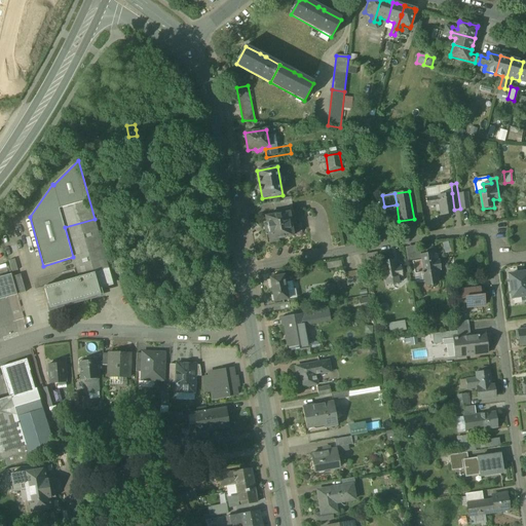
[(452,193),(437,195),(437,196),(426,197),(427,207),(439,205),(440,216),(455,214),(454,210),(452,193)]
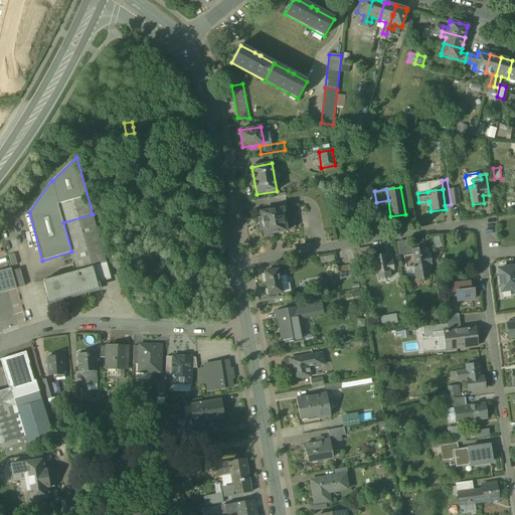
[(459,189),(450,190),(452,205),(461,203),(459,189)]
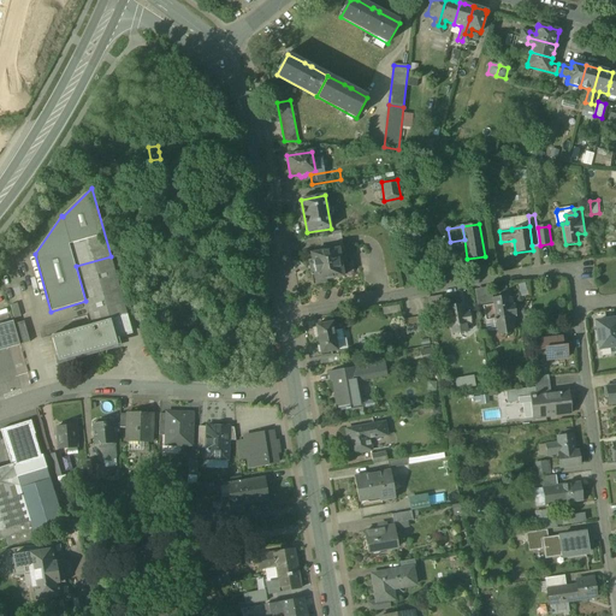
[(341,234),(319,237),(321,252),(344,248),(341,234)]
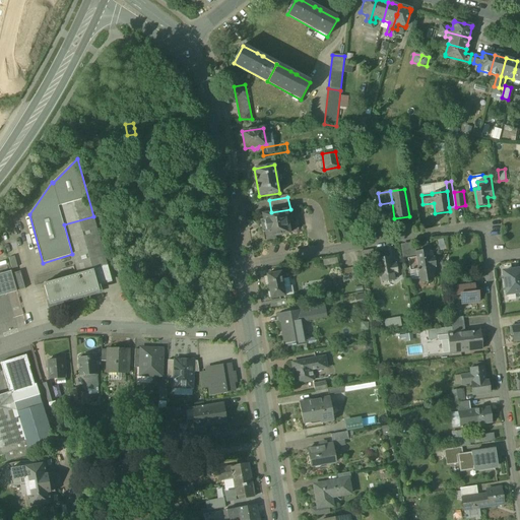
[(271,212),(262,214),(263,219),(260,220),(263,233),(265,232),(267,241),(276,239),(275,236),(289,234),(287,222),(293,221),(290,209),(271,212)]
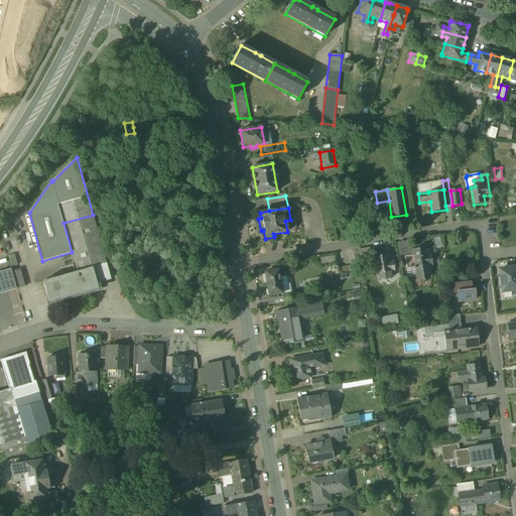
[(93,215),(63,223),(72,252),(78,272),(93,267),(107,263),(93,215)]
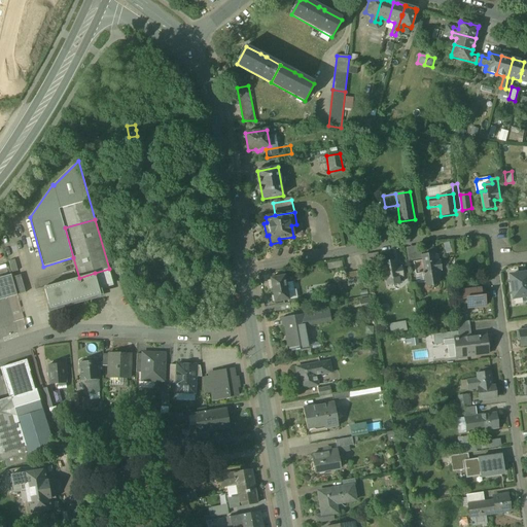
[(422,264),(414,265),(416,275),(422,274),(422,275),(423,276),(425,276),(426,283),(430,286),(435,285),(437,282),(436,272),(442,271),(441,260),(434,261),(433,254),(421,256),(422,264)]
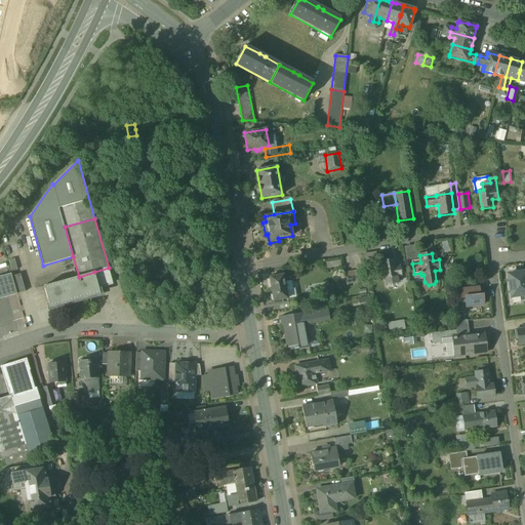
[(14,258),(9,260),(12,272),(18,270),(14,258)]
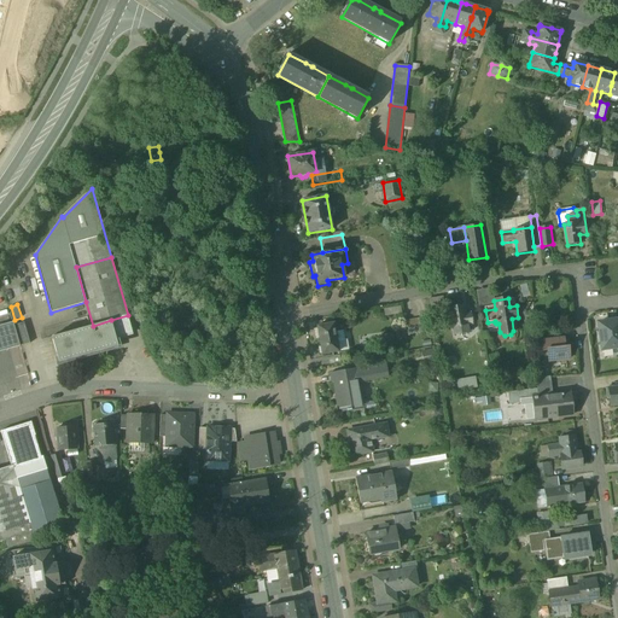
[(464,305),(449,308),(453,336),(468,334),(466,326),(472,325),(471,314),(465,315),(464,305)]
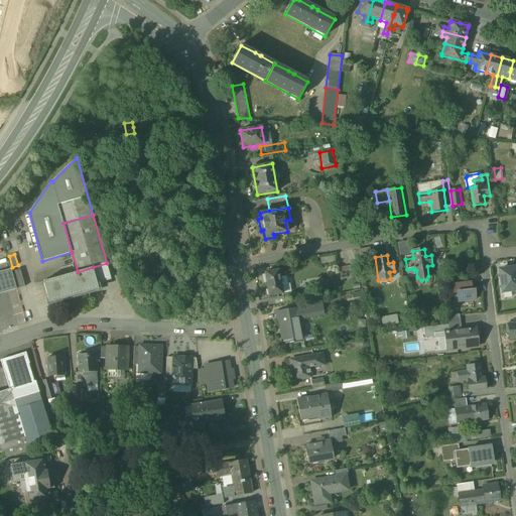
[(74,264),(60,268),(63,276),(76,272),(74,264)]
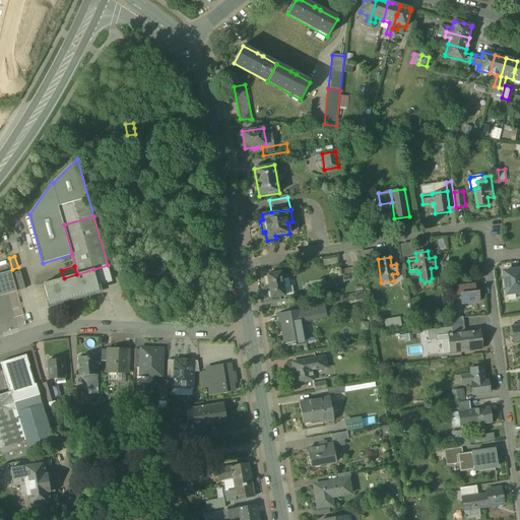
[(359,267),(342,271),(344,281),(361,278),(359,267)]
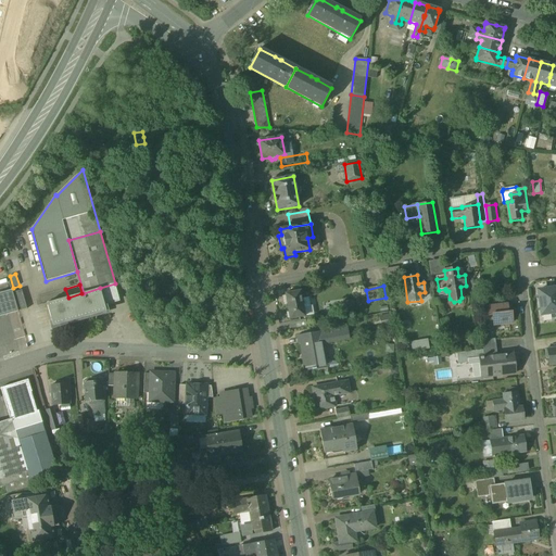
[(555,286),(536,289),(540,313),(555,311),(555,286)]
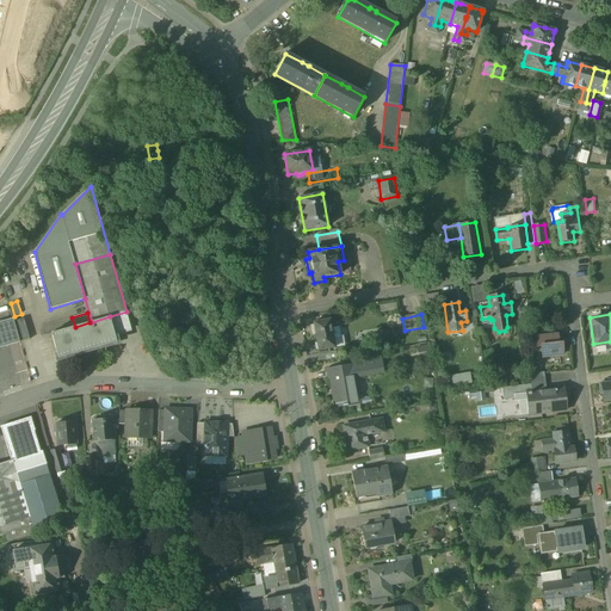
[(75,327),(51,333),(59,358),(117,343),(110,316),(92,322),(90,322),(75,327)]
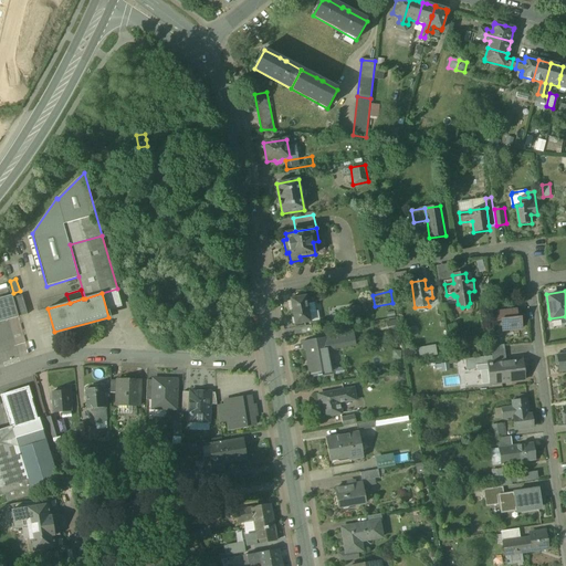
[(12,295),(0,299),(0,322),(19,317),(13,299),(12,295)]
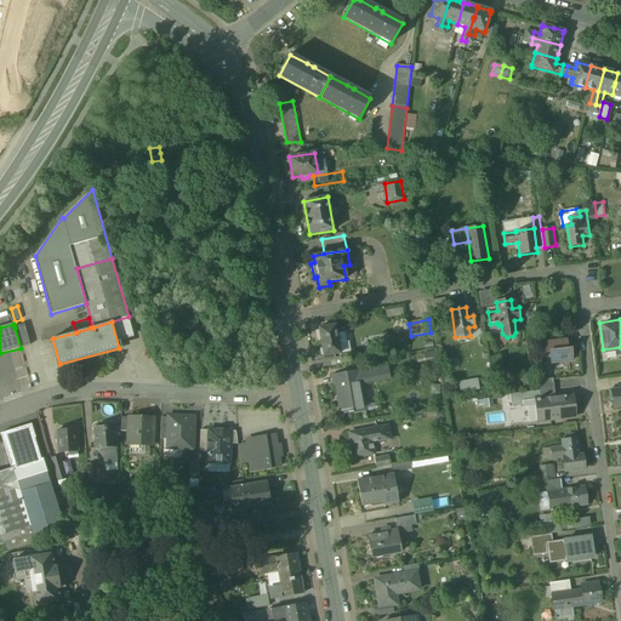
[(24,324),(15,328),(21,348),(30,345),(24,324)]
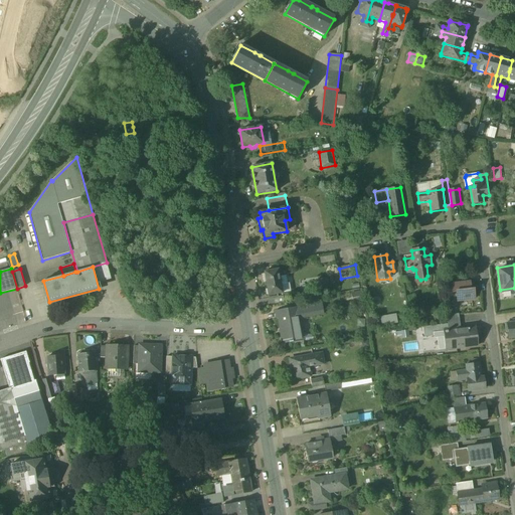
[(279,270),(265,272),(268,289),(266,290),(267,295),(269,295),(269,296),(283,294),(281,285),(288,284),(286,276),(280,277),(279,270)]
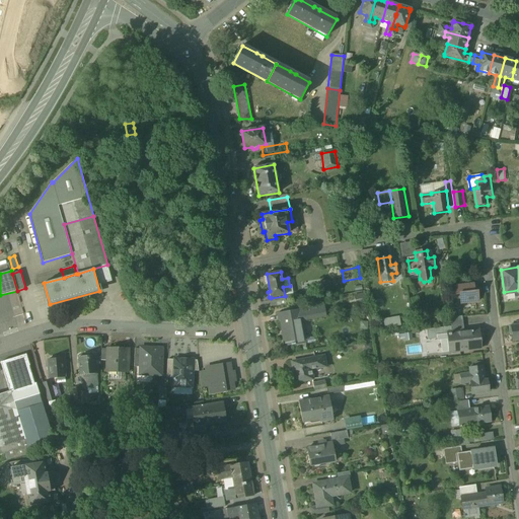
[(464,279),(446,281),(447,289),(455,288),(455,286),(464,285),(464,279)]
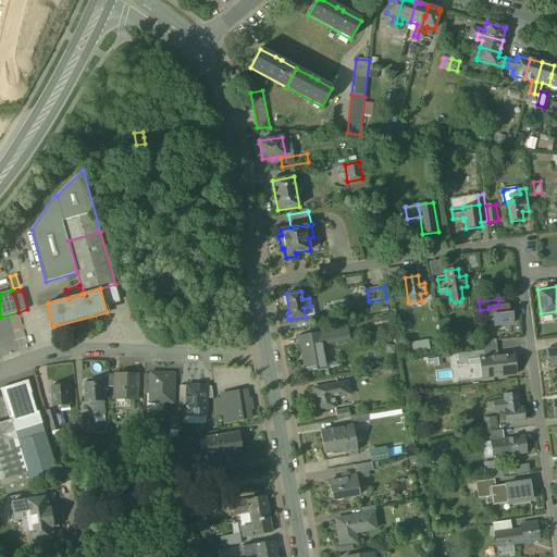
[(498,306),(489,307),(489,309),(490,317),(494,316),(495,324),(514,322),(512,311),(509,312),(508,305),(498,306)]
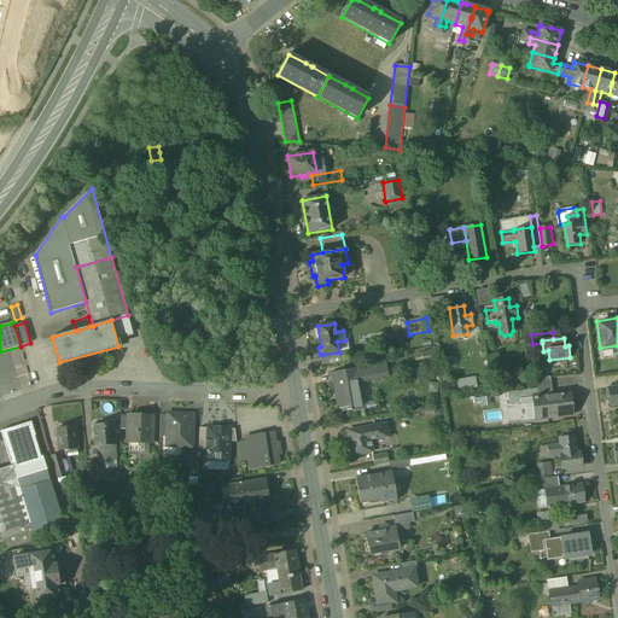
[(357,368),(331,373),(332,382),(334,382),(340,412),(347,410),(347,412),(354,410),(363,408),(363,406),(365,404),(362,394),(361,394),(359,383),(389,377),(386,362),(368,366),(369,367),(357,369),(357,368)]
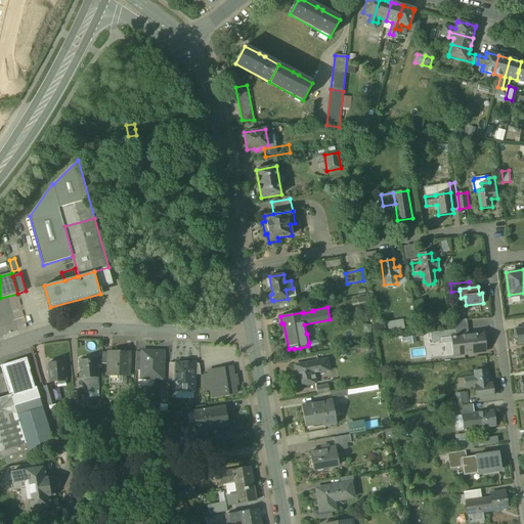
[(388,321),(389,330),(405,328),(404,318),(388,321)]
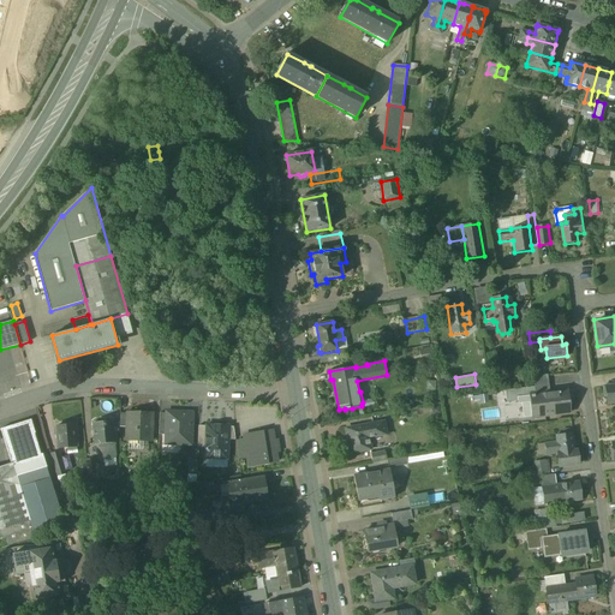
[(547,374),(532,376),(535,387),(535,395),(549,393),(547,374)]
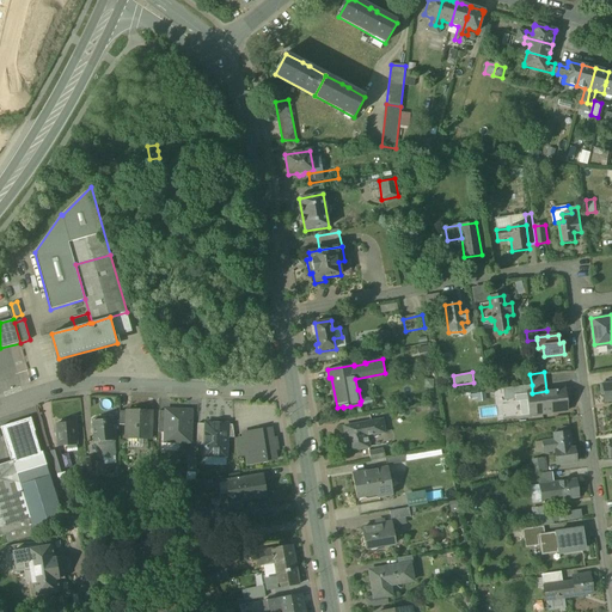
[(611,383),(600,385),(601,395),(604,393),(604,402),(611,401),(611,383)]
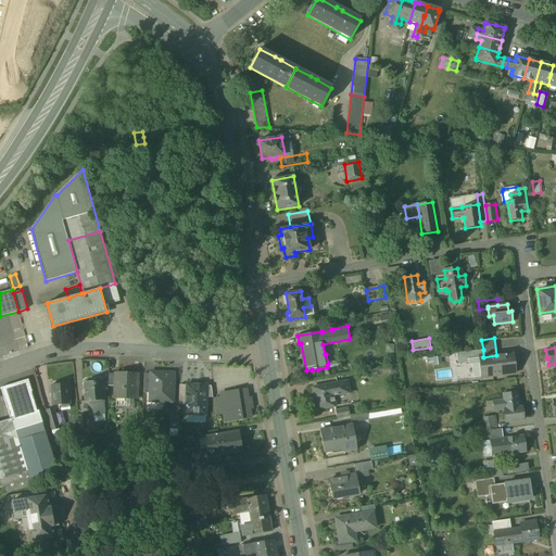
[(483,350),(457,353),(458,364),(468,363),(468,359),(478,358),(478,357),(483,357),(483,350)]
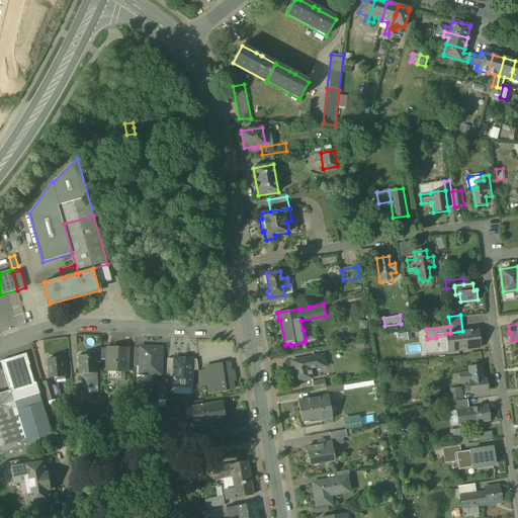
[(450,333),(445,333),(445,334),(448,351),(480,347),(478,329),(462,331),(450,333)]
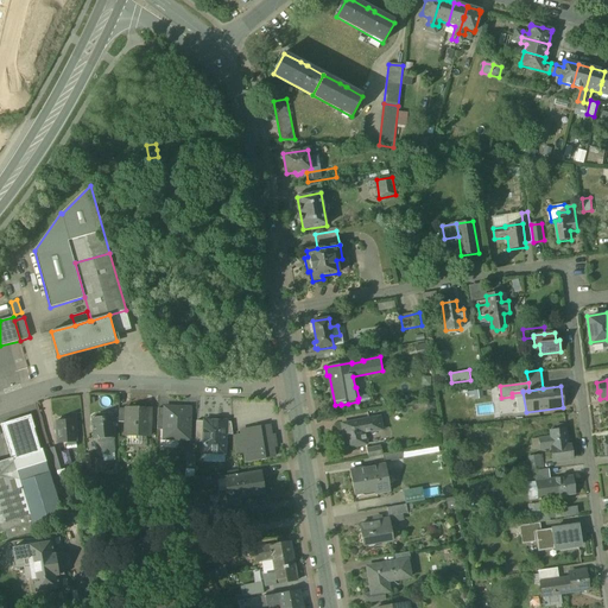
[(151,409),(126,407),(126,423),(125,436),(151,436),(151,409)]
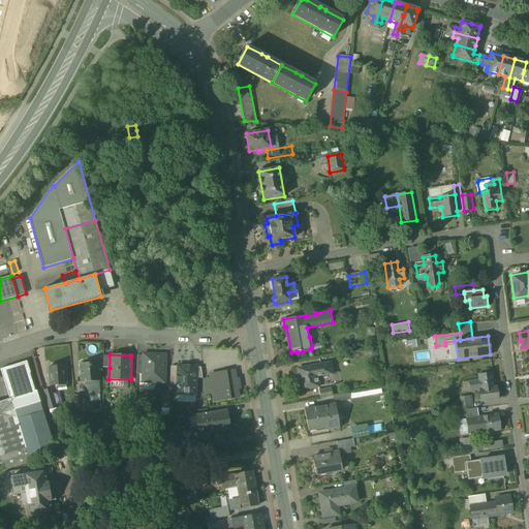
[(165,355),(146,355),(145,365),(144,365),(144,374),(144,380),(155,381),(155,382),(164,382),(165,355)]
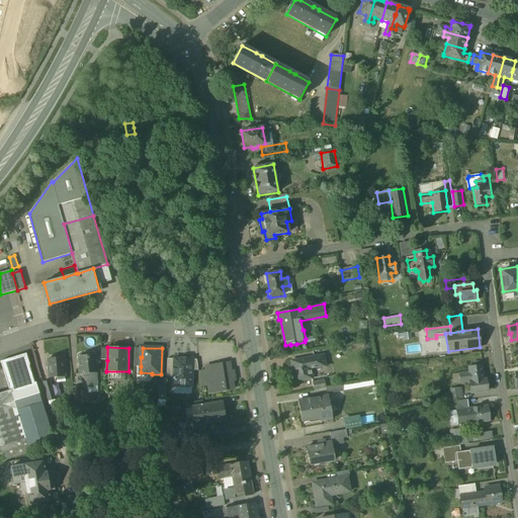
[(95,355),(79,356),(80,374),(86,373),(87,384),(89,386),(96,386),(97,383),(96,373),(96,372),(95,355)]
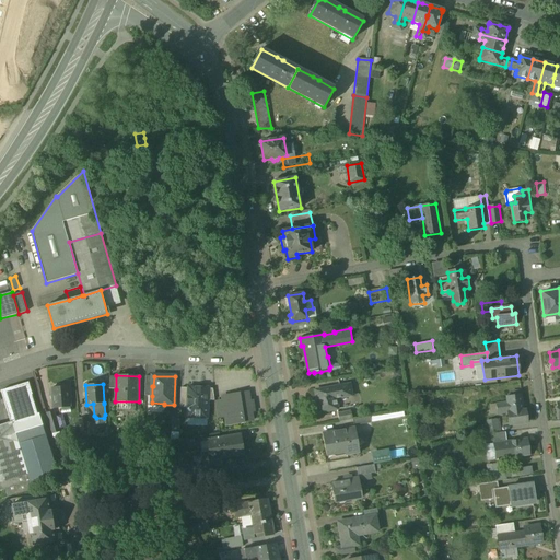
[(350,384),(315,391),(319,412),(338,409),(336,398),(352,396),(350,384)]
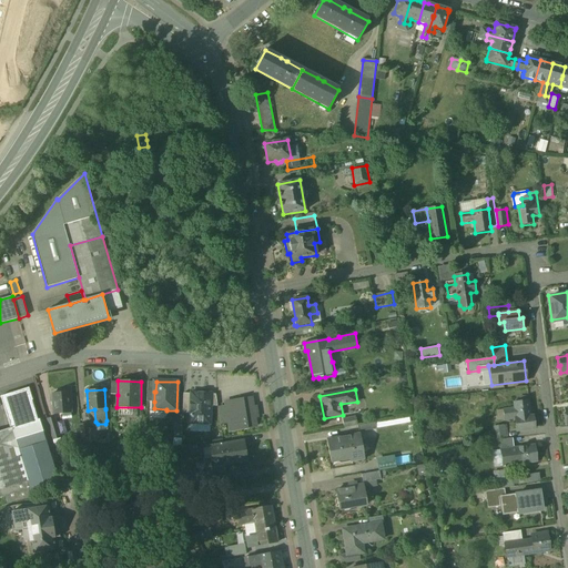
[(68,392),(61,393),(61,395),(52,396),(54,415),(62,414),(62,412),(71,411),(69,394),(68,394),(68,392)]
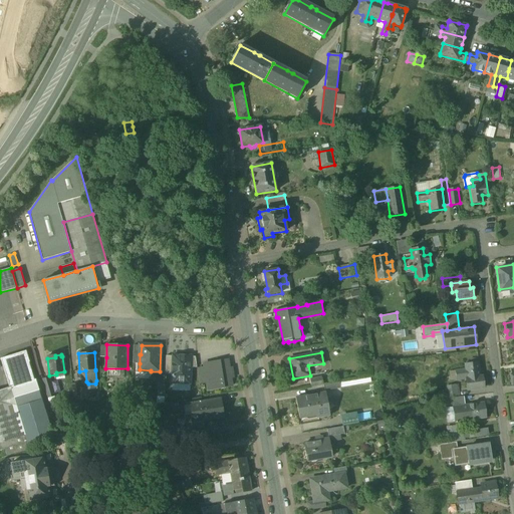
[(189,355),(173,355),(173,356),(172,374),(172,383),(191,383),(191,367),(189,367),(189,356),(189,355)]
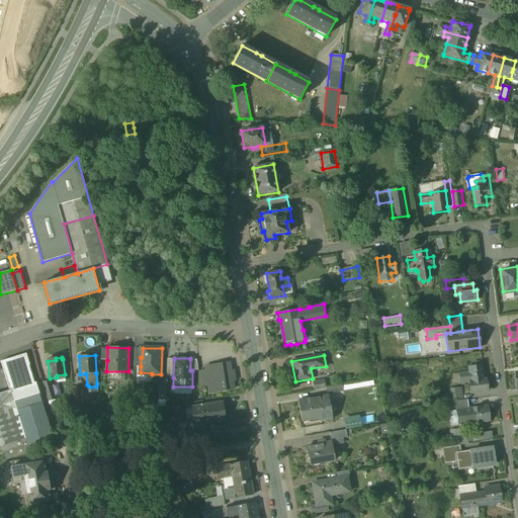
[(197,359),(190,359),(190,370),(192,370),(198,370),(197,359)]
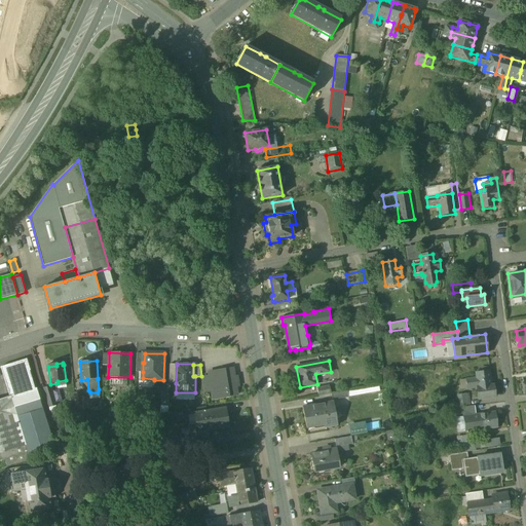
[(233,369),(209,373),(213,399),(237,396),(236,386),(238,386),(237,377),(234,378),(233,369)]
